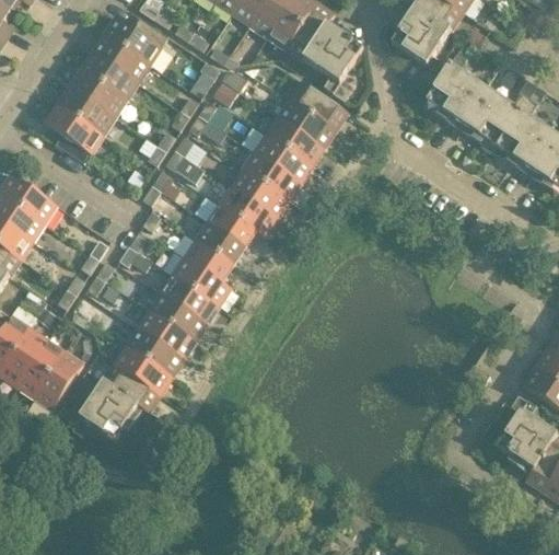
[(0,0),(0,1),(12,9),(18,0),(22,0),(31,6),(34,0),(0,0)]
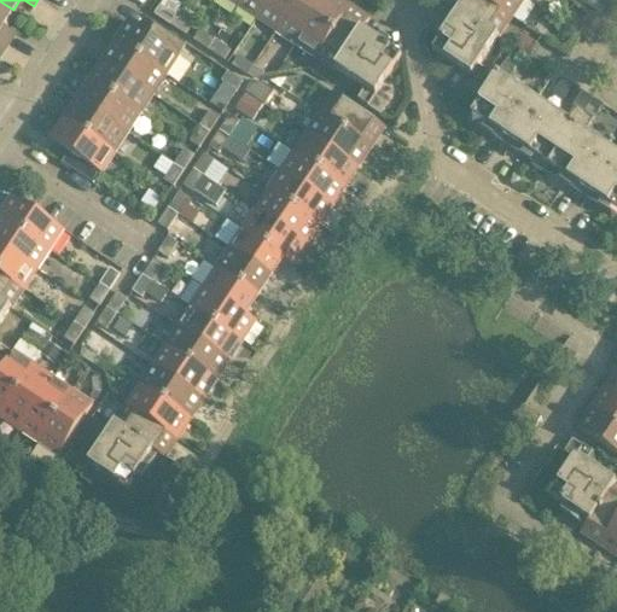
[(170,21),(178,11),(162,0),(155,10),(170,21)]
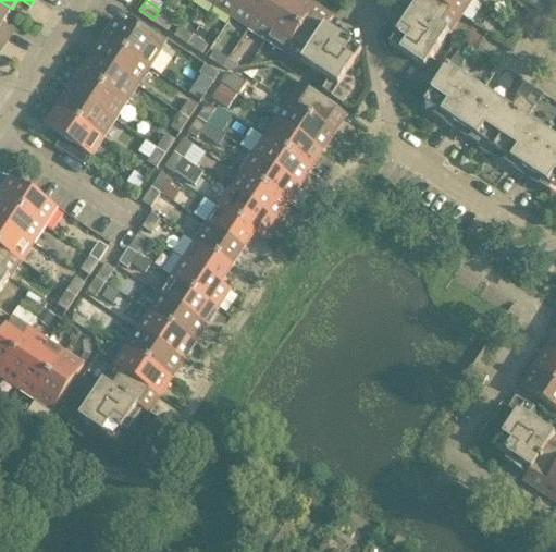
[(217,0),(215,1),(233,13),(241,0),(217,0)]
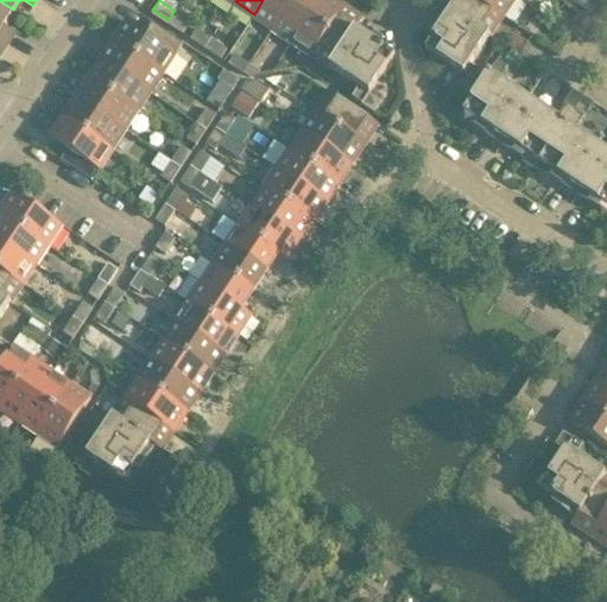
[(273,27),(291,0),(263,0),(254,14),(273,27)]
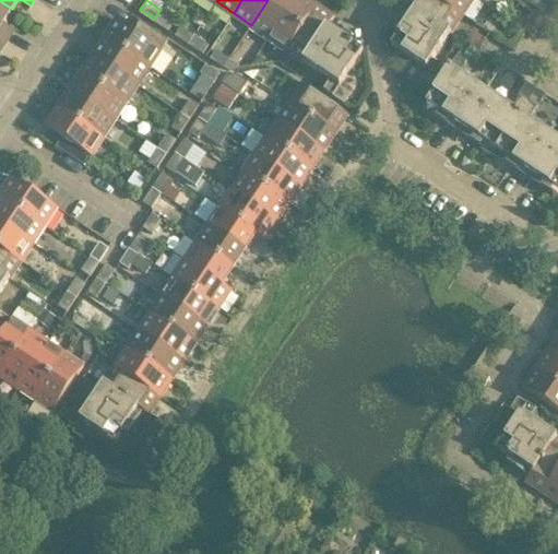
[(268,0),(251,25),(269,36),(292,0),(268,0)]
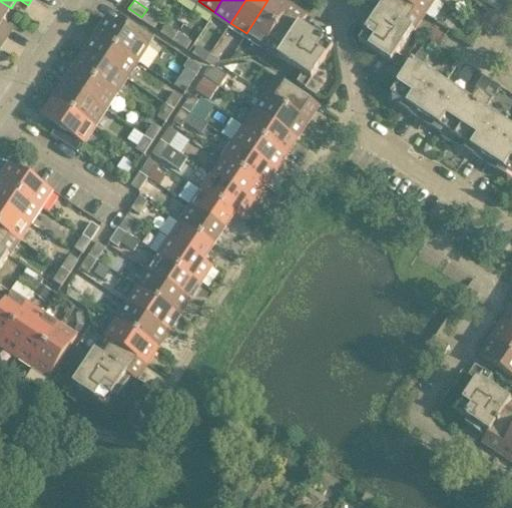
[(291,1),(290,0),(268,0),(246,33),(263,44),(291,1)]
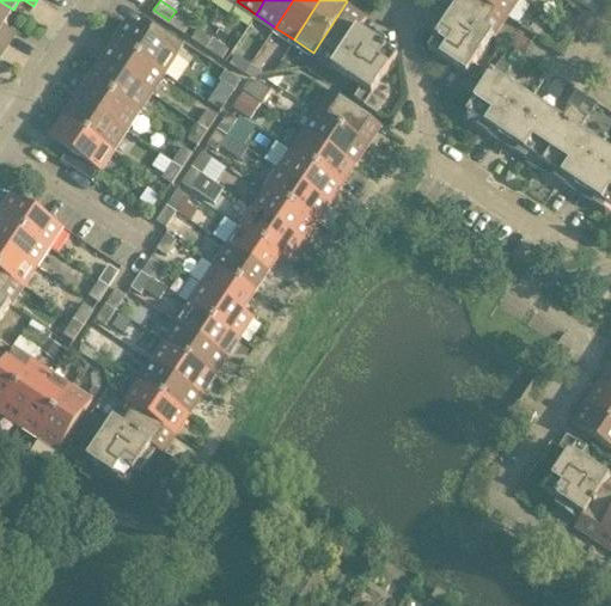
[(474,62),(494,32),(446,0),(440,0),(438,4),(446,10),(440,18),(445,22),(428,47),(460,67),(447,87),(464,99),(484,69),(474,62)]
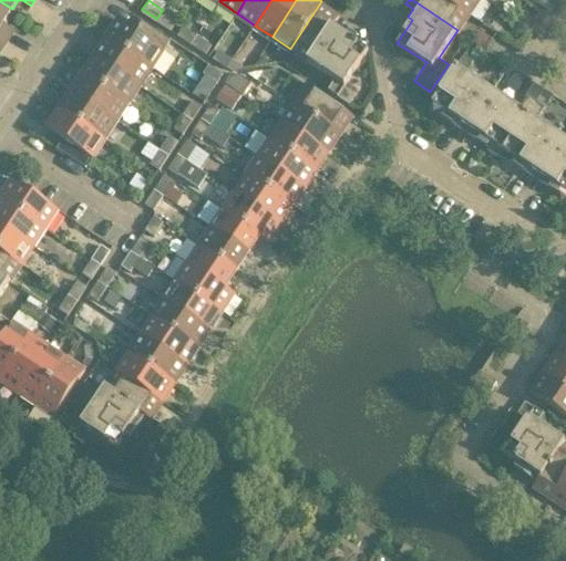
[(458,30),(470,12),(451,0),(413,0),(458,30)]
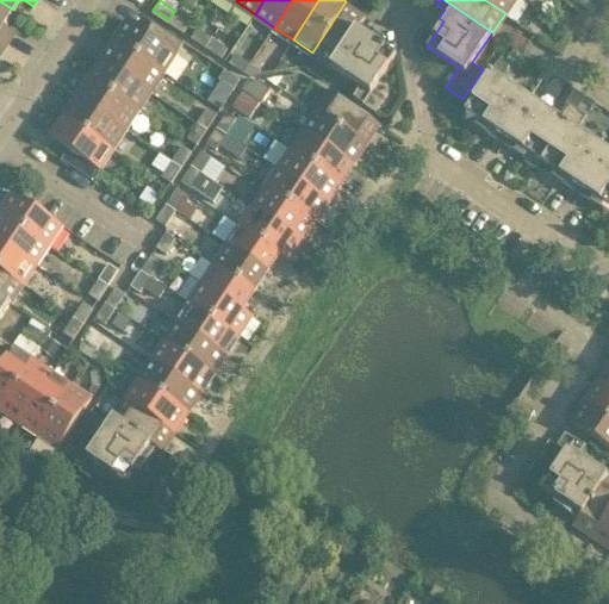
[(485,0),(505,13),(514,0),(485,0)]
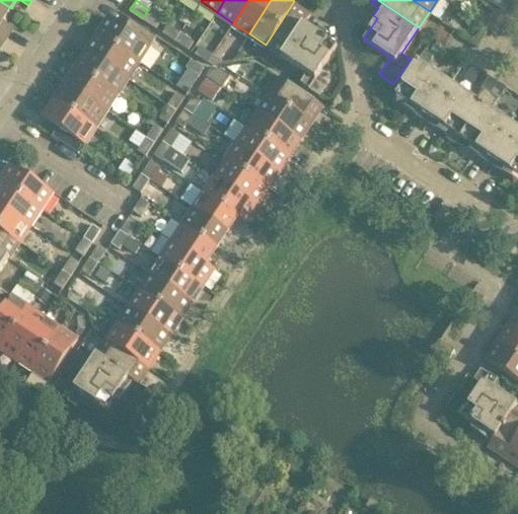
[(490,0),(507,11),(514,0),(490,0)]
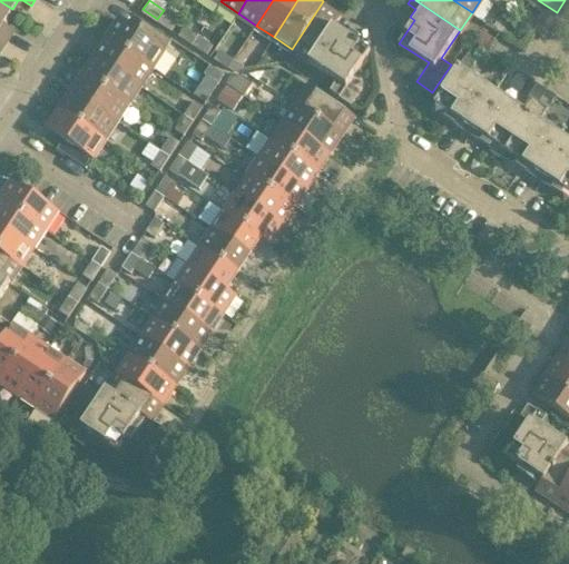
[(12,9),(0,1),(0,33),(9,40),(17,28),(5,20),(12,9)]
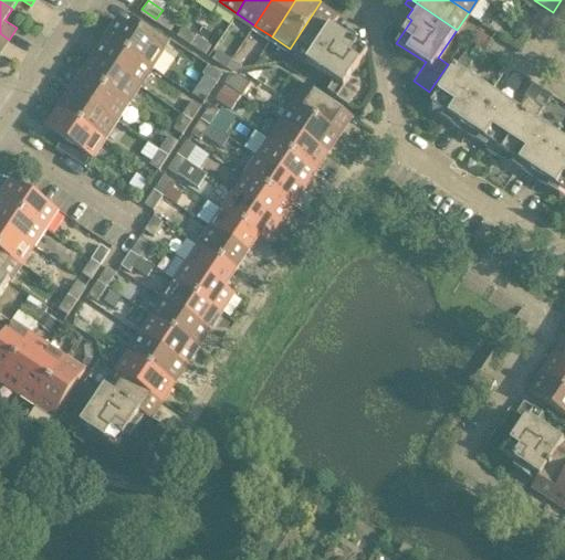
[(290,49),(307,61),(339,13),(321,1),(290,49)]
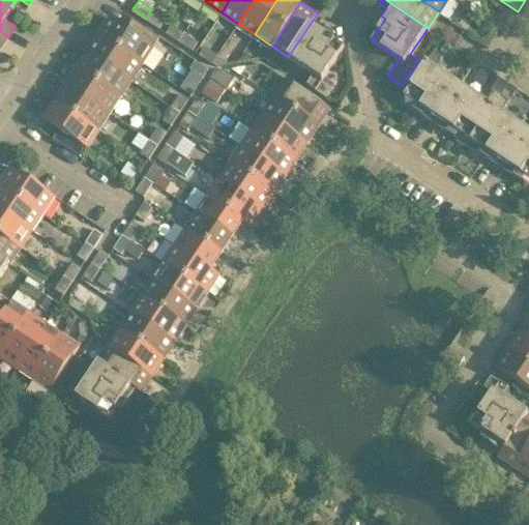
[(166,18),(152,9),(146,18),(159,27),(166,18)]
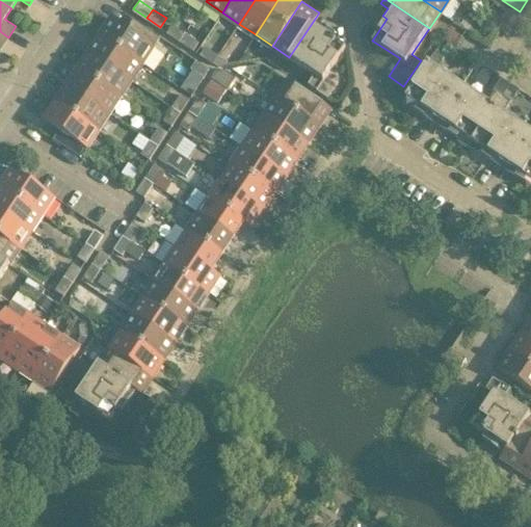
[(499,27),(500,26),(505,18),(493,9),(486,19),(499,27)]
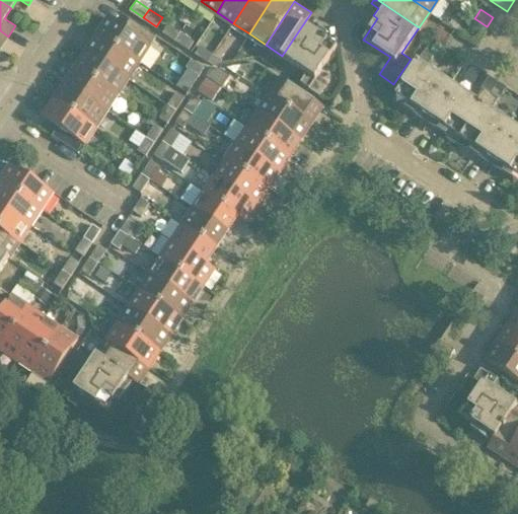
[(140,60),(157,33),(130,16),(124,25),(107,14),(96,31),(140,60)]
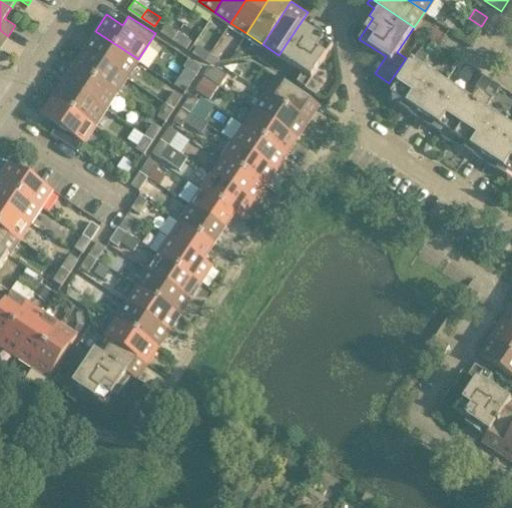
[(160,30),(173,38),(179,30),(166,21),(160,30)]
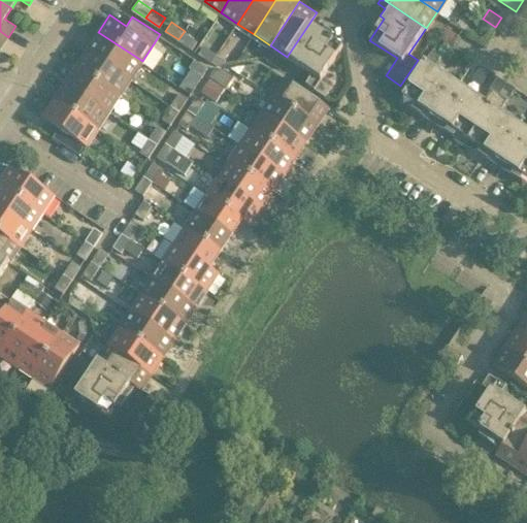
[(309,23),(287,57),(311,73),(306,82),(325,95),(331,86),(321,78),(343,45),(322,31),(325,27),(317,22),(314,26),(309,23)]
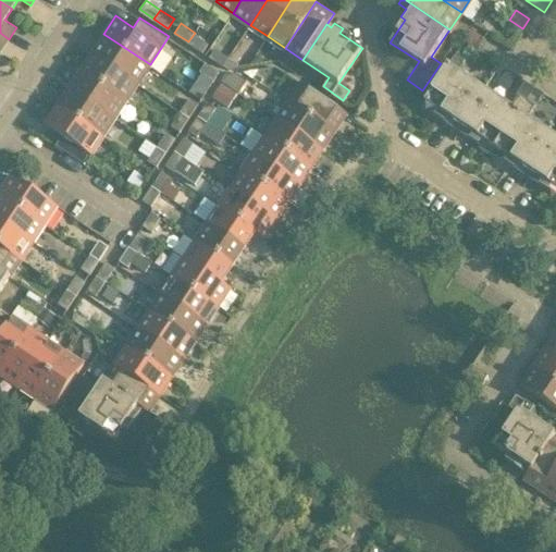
[(209,43),(195,33),(188,41),(202,51),(209,43)]
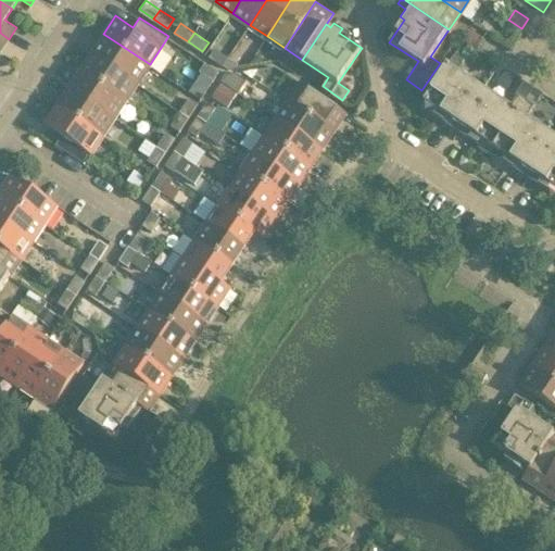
[(92,51),(138,82),(150,64),(103,34),(92,51)]
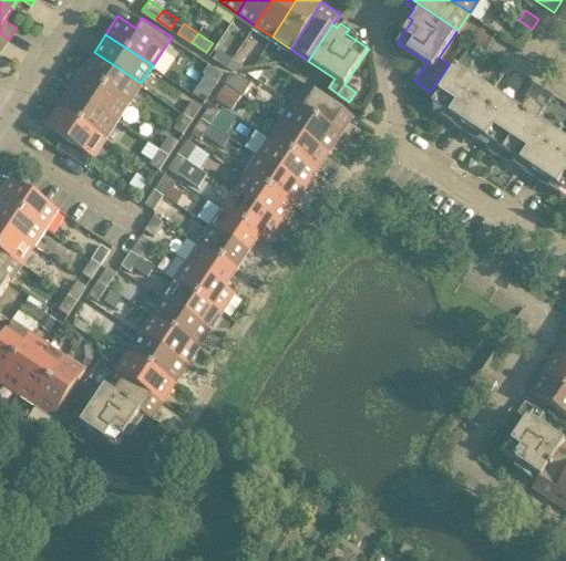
[(213,56),(228,65),(228,64),(234,56),(219,48),(213,56)]
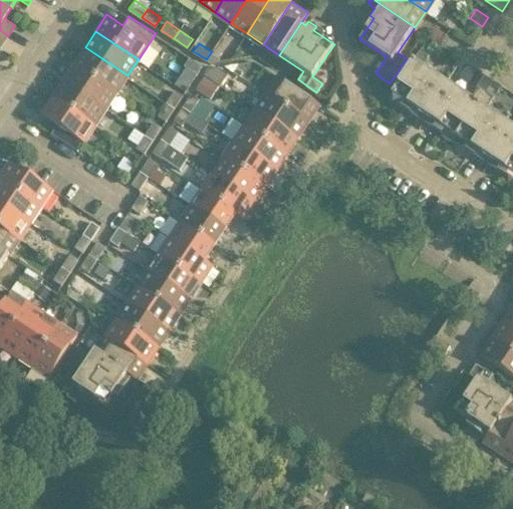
[(74,63),(116,91),(127,75),(85,47),(74,63)]
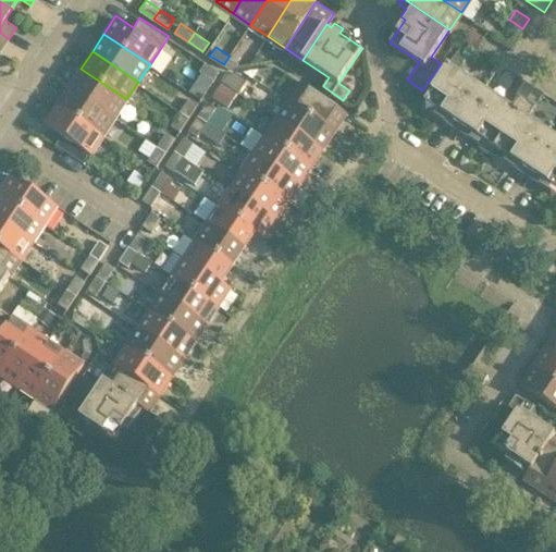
[(456,51),(424,99),(443,111),(466,76),(457,70),(466,58),(456,51)]
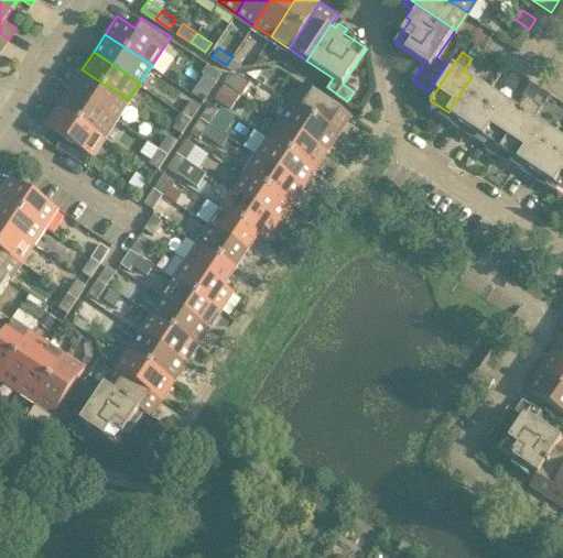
[(270,59),(260,53),(253,63),(270,59)]
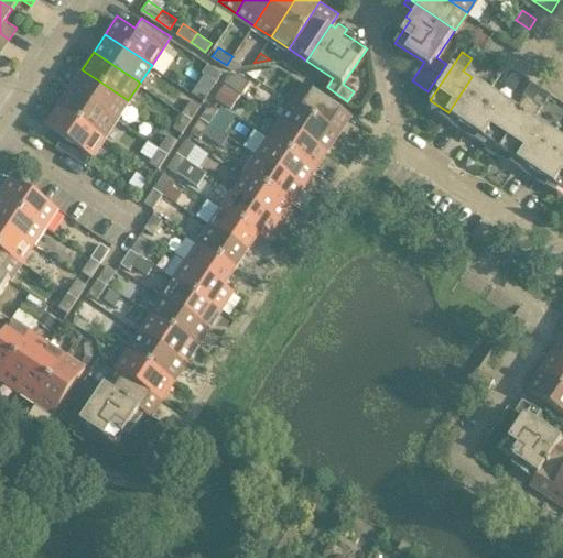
[(242,63),(233,56),(227,64),(231,67),(241,65),(242,63)]
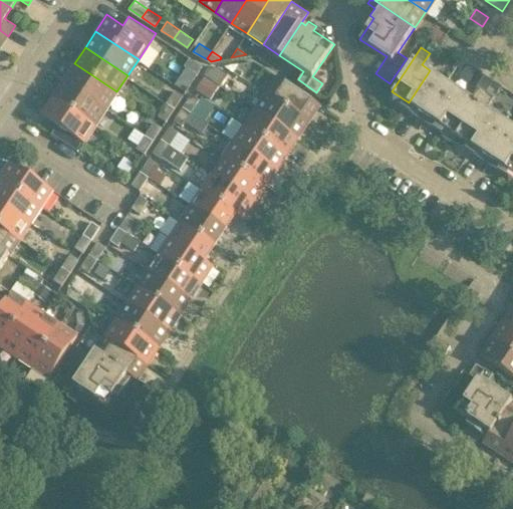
[(203,64),(190,56),(185,64),(198,73),(203,64)]
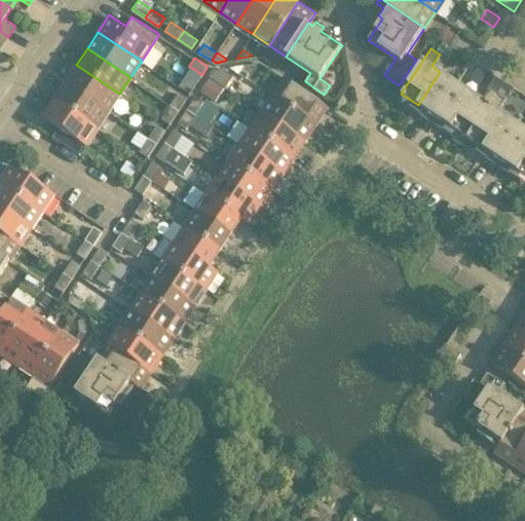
[(65,81),(109,110),(119,94),(76,65),(65,81)]
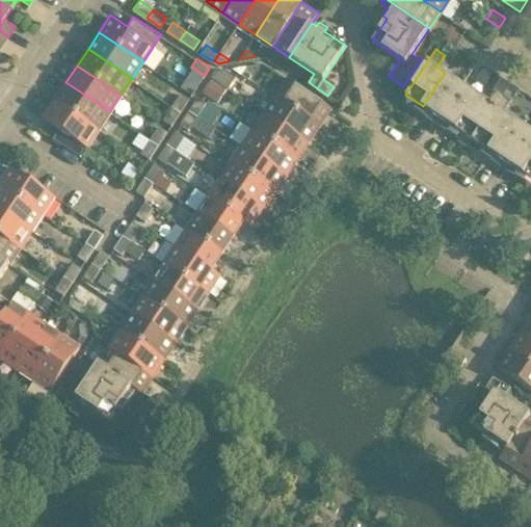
[(236,75),(224,68),(215,70),(211,76),(228,87),(236,75)]
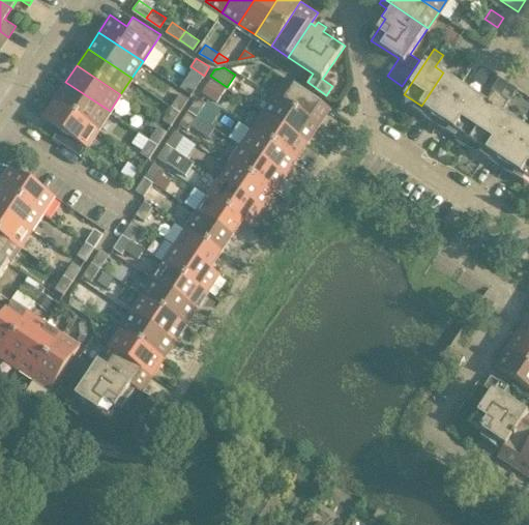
[(443,73),(421,106),(424,109),(422,113),(432,119),(427,126),(430,128),(460,83),(443,73)]
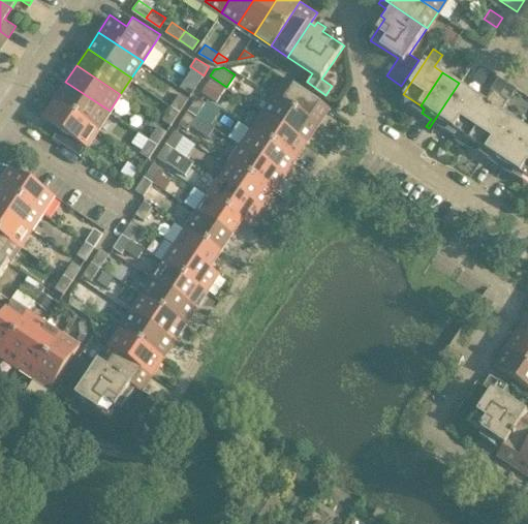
[(475,94),(454,127),(470,139),(500,93),(507,82),(498,75),(491,87),(492,88),(484,100),(475,94)]
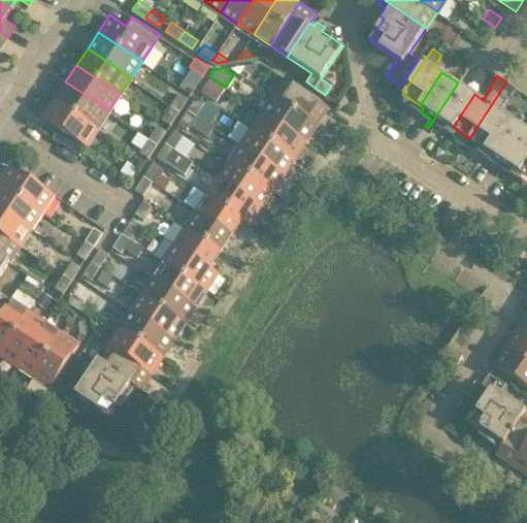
[(218,82),(209,76),(203,85),(201,89),(217,99),(225,87),(218,82)]
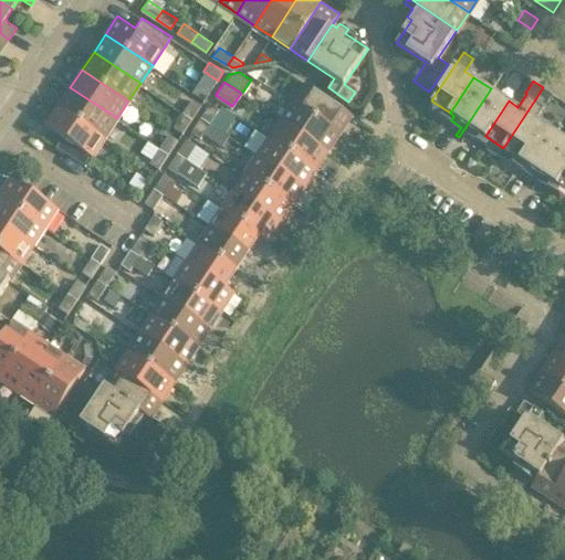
[(341,131),(353,114),(305,82),(293,101),(341,131)]
